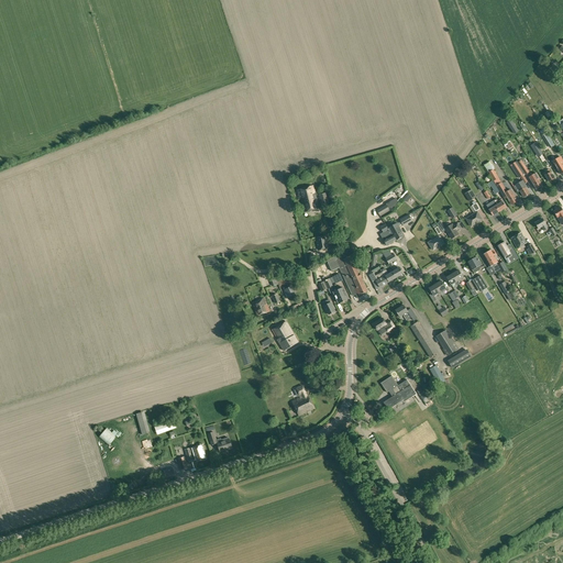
[(511,120),(507,123),(515,134),(518,131),(511,120)]
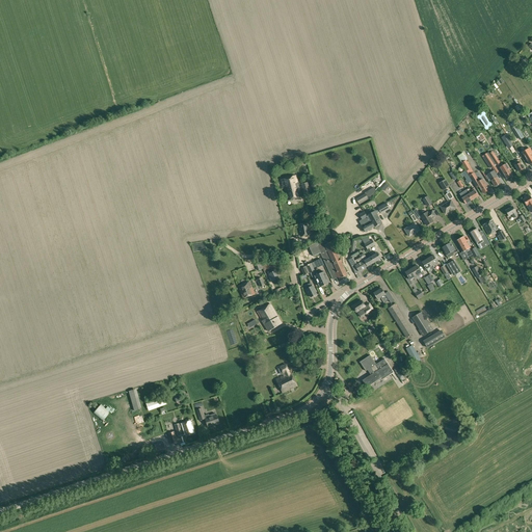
[(519,137),(522,134),(516,125),(512,127),(519,137)]
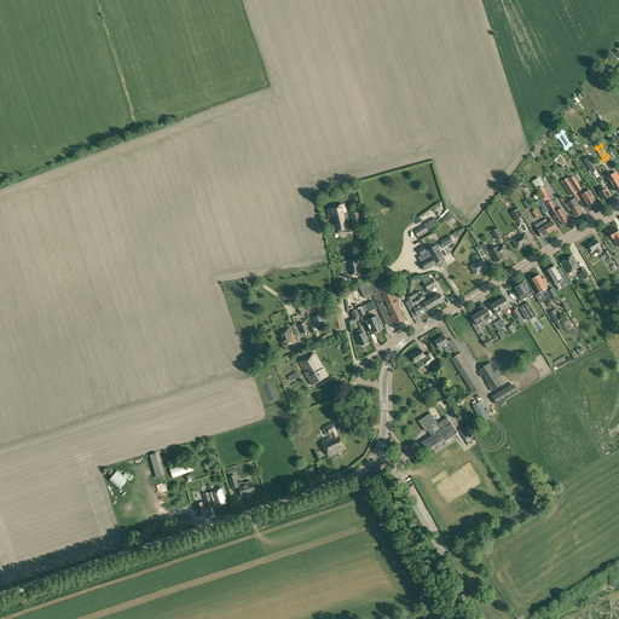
[(591,171),(596,168),(589,157),(585,160),(591,171)]
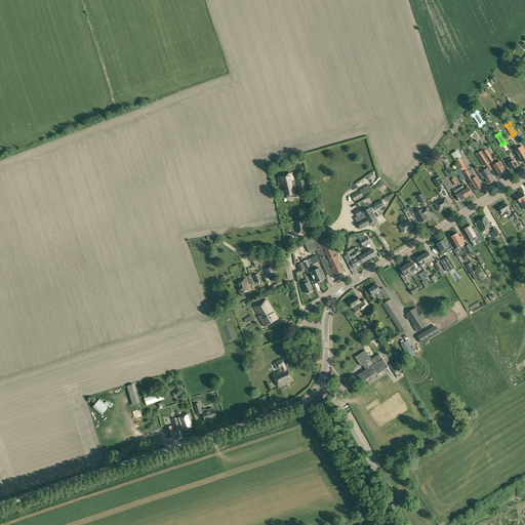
[(524,150),(522,146),(516,151),(523,163),(524,161),(524,150)]
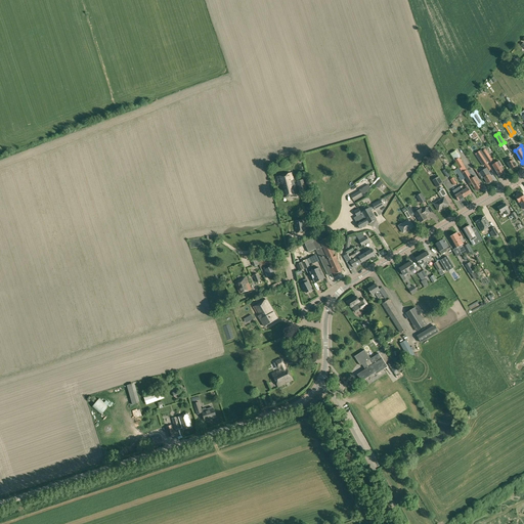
[(481,153),(480,151),(478,153),(479,154),(476,156),(482,166),(484,165),(487,163),(485,161),(484,159),(481,153)]
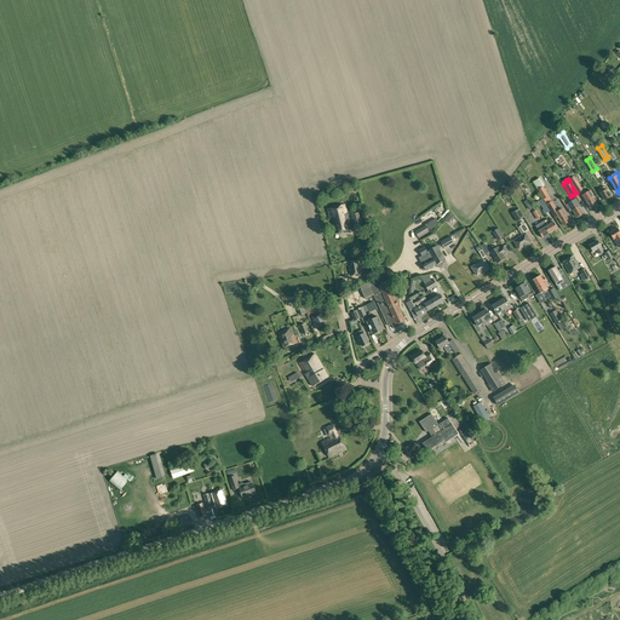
[(601,194),(606,200),(612,196),(607,189),(604,185),(602,188),(604,191),(601,194)]
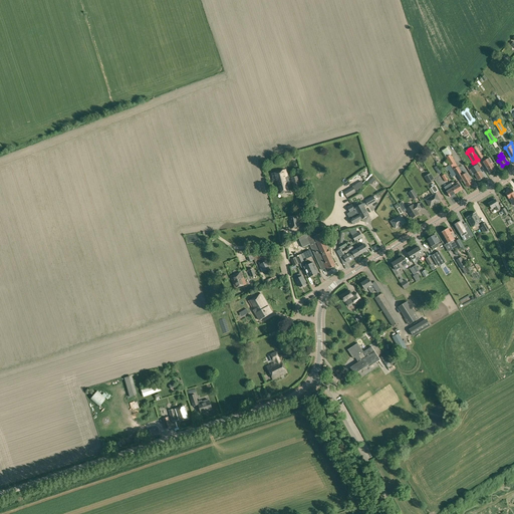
[(450,155),(446,158),(451,165),(455,163),(450,155)]
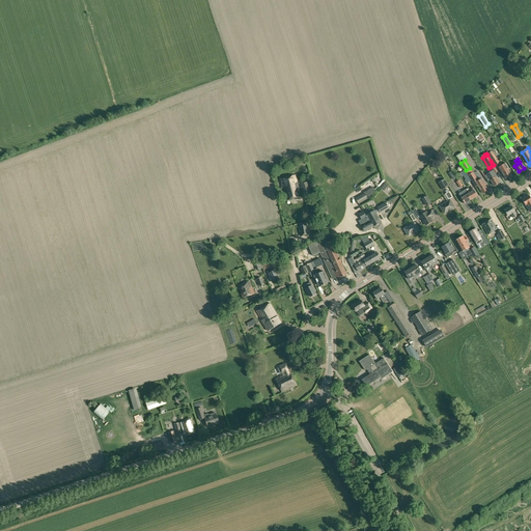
[(502,165),(505,171),(502,172),(506,178),(511,175),(508,169),(509,168),(506,163),(502,165)]
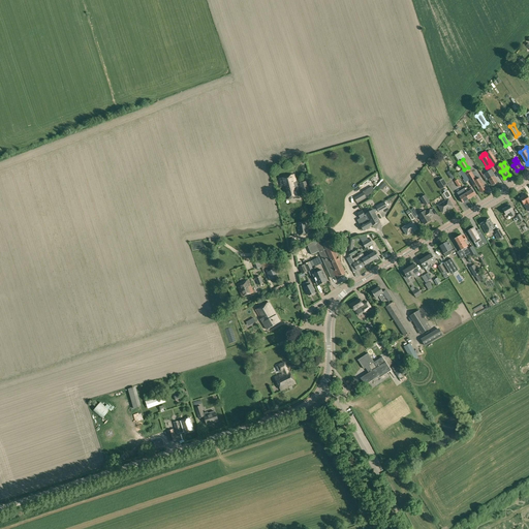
[(469,179),(466,175),(463,169),(460,172),(466,182),(469,179)]
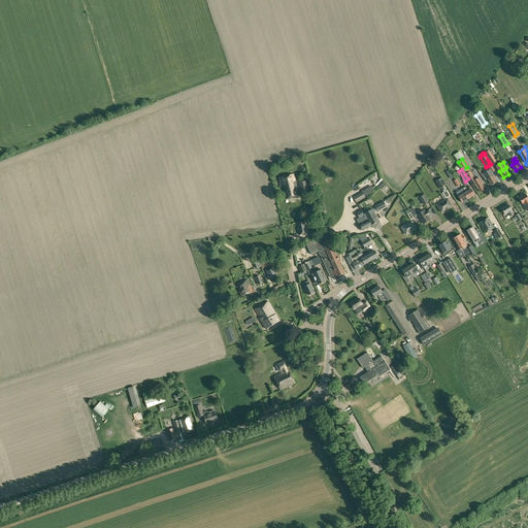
[(465,174),(468,178),(473,187),(476,185),(479,188),(477,189),(480,192),(486,189),(479,177),(475,179),(470,171),(465,174)]
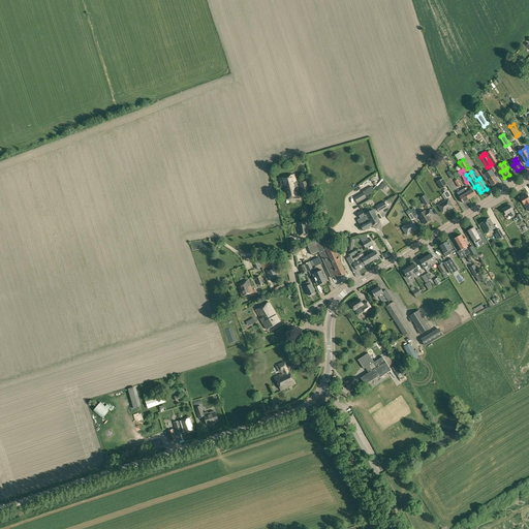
[(485,177),(487,181),(489,180),(493,185),(494,186),(496,184),(496,183),(498,182),(494,176),(492,173),(485,177)]
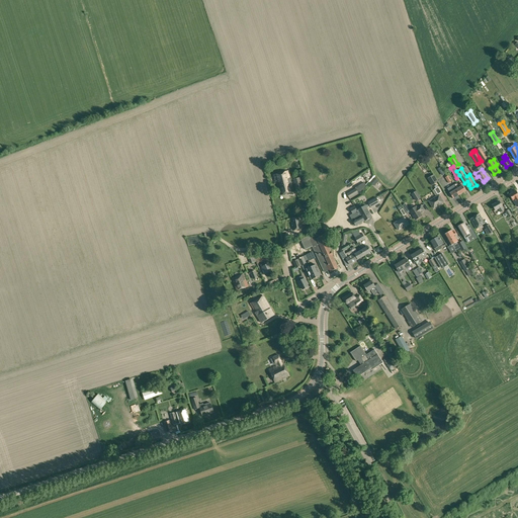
[(288,171),(274,175),(276,183),(276,182),(278,188),(282,187),(281,184),(283,183),(284,184),(285,183),(286,183),(287,183),(290,182),(290,183),(291,183),(288,171)]
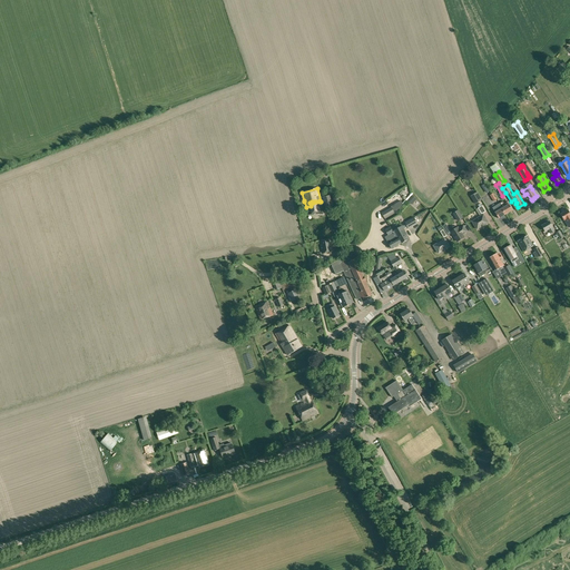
[(471,196),(475,204),(481,199),(477,193),(471,196)]
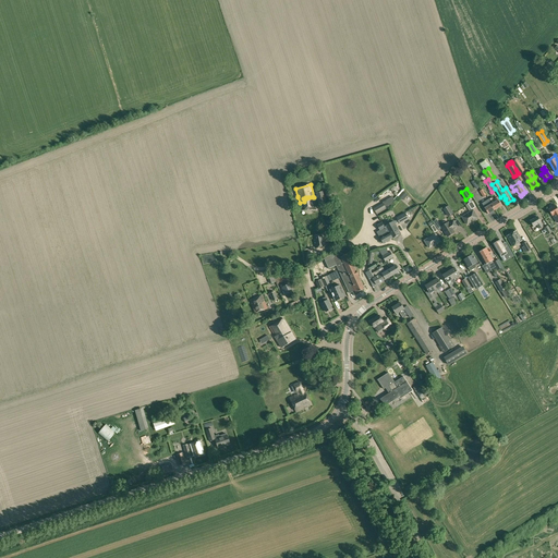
[(316,193),(320,206),(327,204),(324,191),(316,193)]
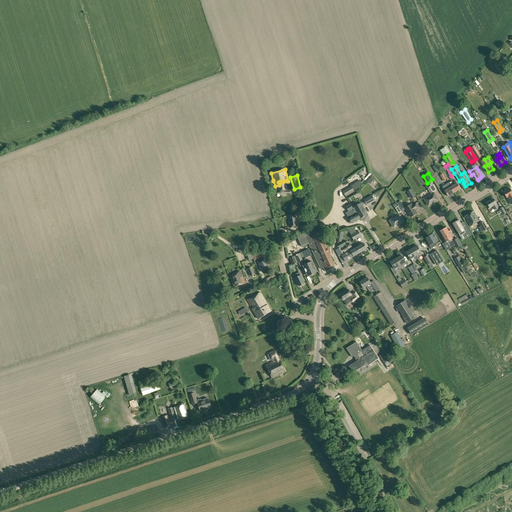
[(279,185),(275,186),(277,193),(290,189),(288,181),(287,181),(287,180),(284,181),(283,181),(282,181),(281,182),(280,181),(278,182),(279,185)]
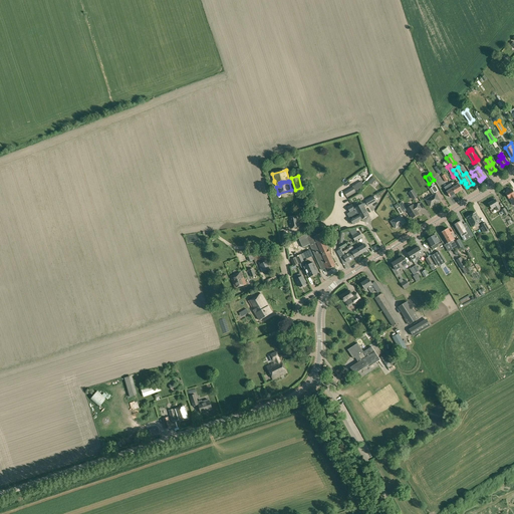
[(353,187),(355,192),(356,193),(358,191),(363,185),(361,182),(352,187),(353,187)]
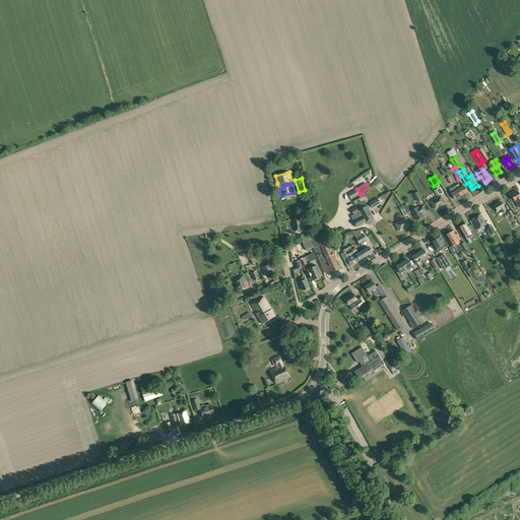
[(458,190),(462,195),(468,191),(465,186),(458,190)]
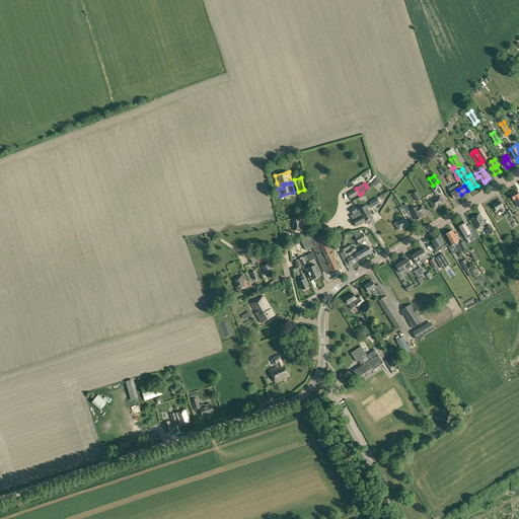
[(357,189),(348,194),(351,199),(359,194),(357,189)]
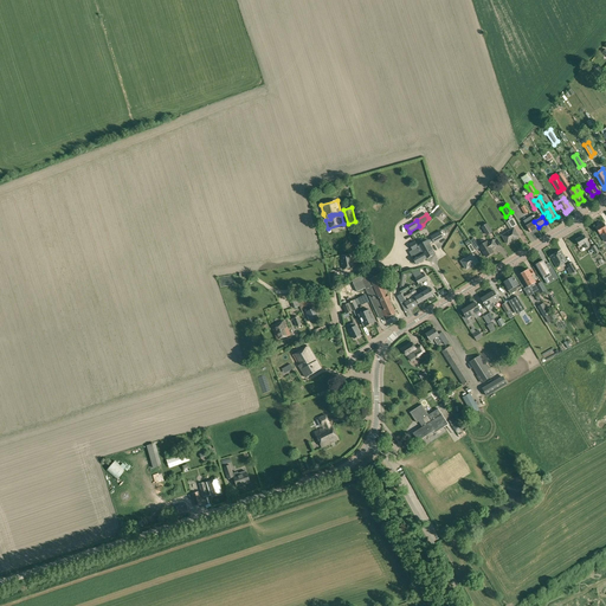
[(539,227),(534,221),(527,226),(529,229),(528,230),(530,233),(539,227)]
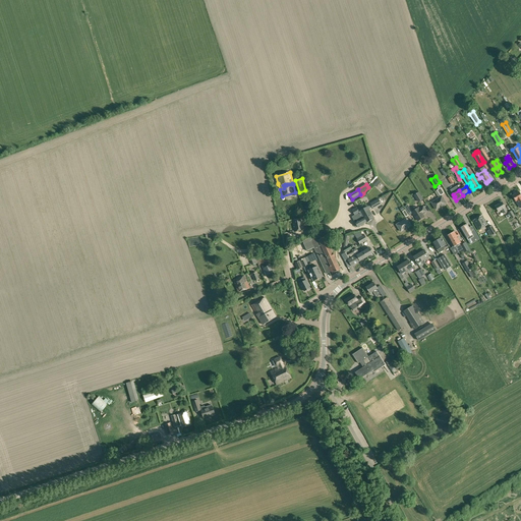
[(414,194),(418,201),(422,199),(418,192),(414,194)]
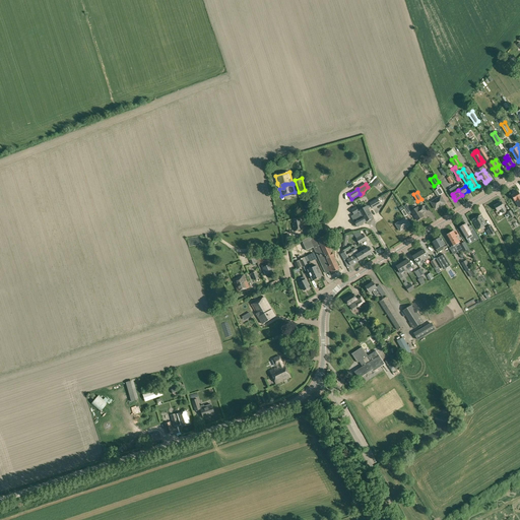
[(446,203),(441,196),(431,202),(436,209),(440,207),(442,205),(446,203)]
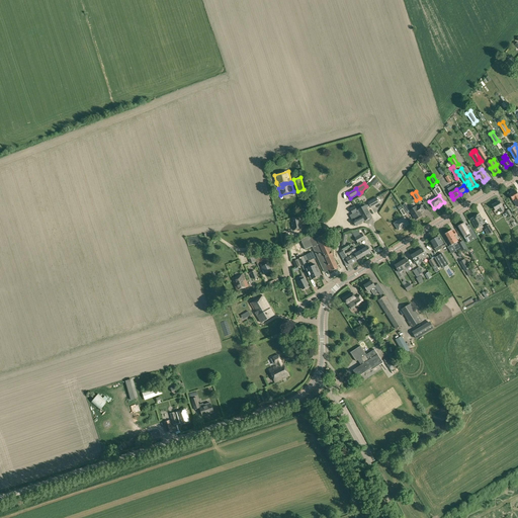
[(368,202),(371,208),(379,203),(376,197),(368,202)]
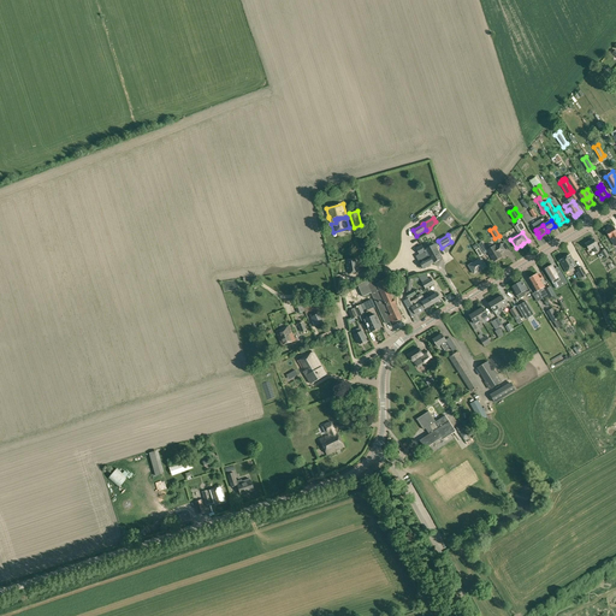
[(586,244),(590,250),(593,248),(596,253),(600,249),(598,246),(593,240),(586,244)]
